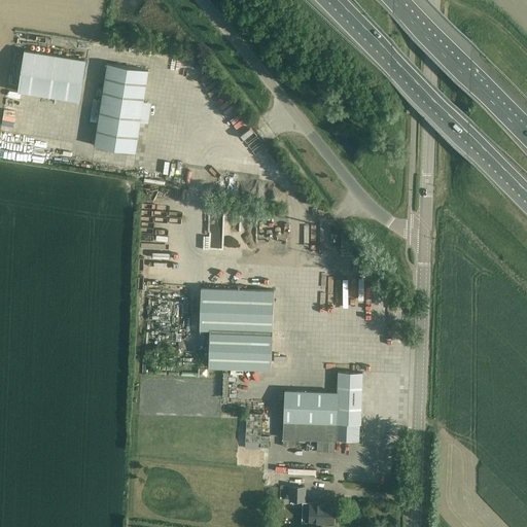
[(25,50),(18,92),(80,101),(86,60),(25,50)]
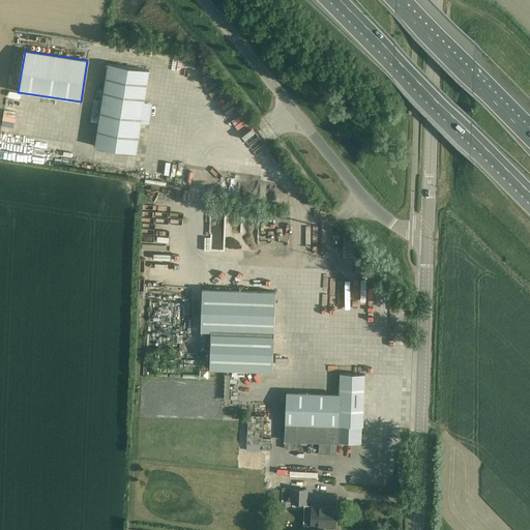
[(149,70),(108,63),(95,146),(137,153),(149,70)]
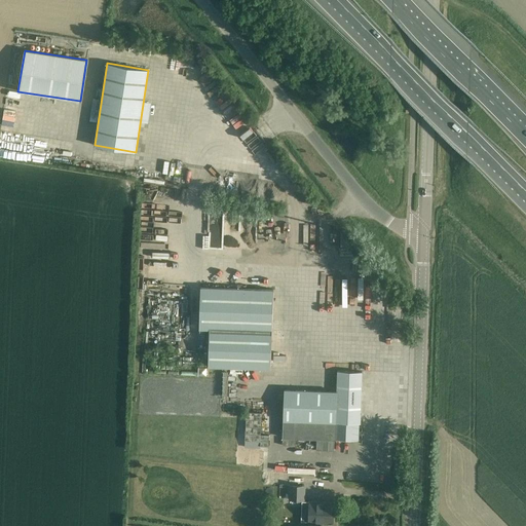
[(5,94),(0,126),(0,147),(22,150),(24,138),(10,136),(11,130),(15,108),(11,107),(13,96),(5,94)]
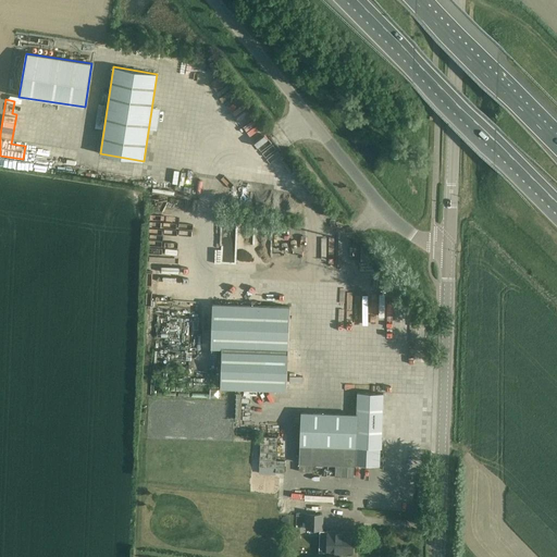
[(248,120),(239,130),(245,135),(254,125),(248,120)]
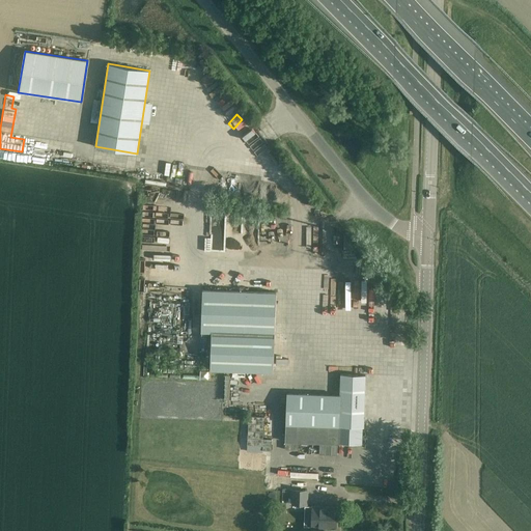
[(238,159),(232,164),(243,172),(247,167),(238,159)]
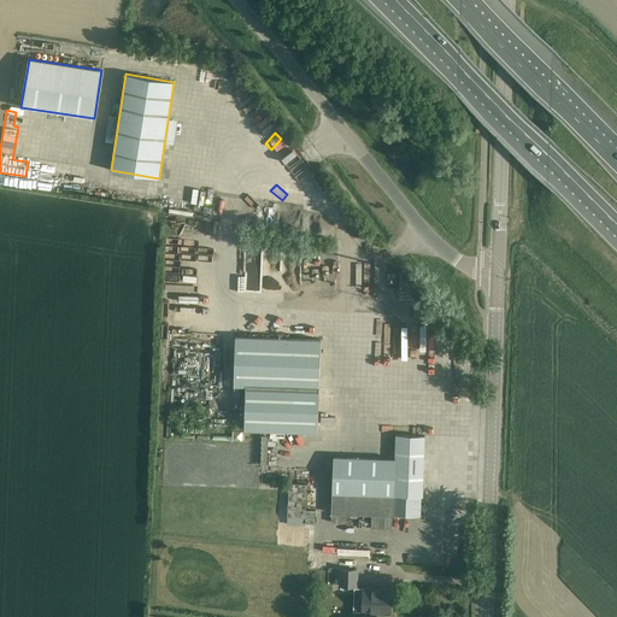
[(298,188),(288,197),(297,206),(306,198),(298,188)]
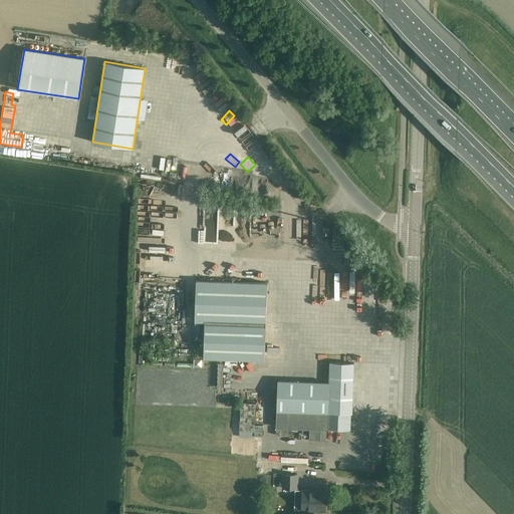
[(220,212),(219,222),(233,223),(234,212),(220,212)]
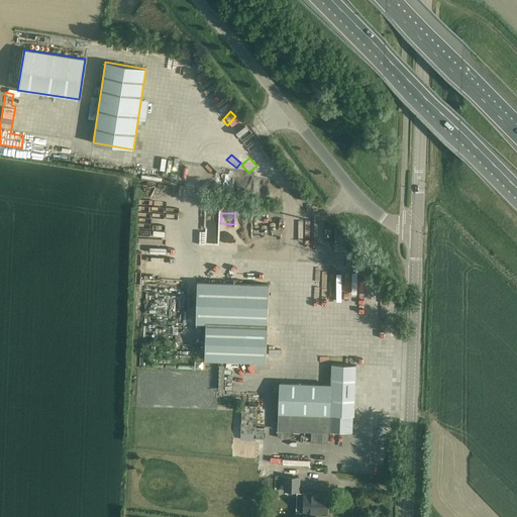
[(336,276),(345,276),(345,272),(356,272),(356,266),(340,266),(340,272),(335,272),(336,276)]
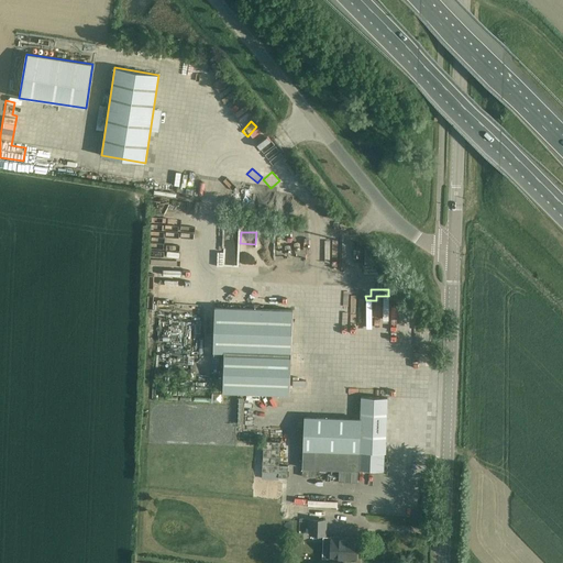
[(378,322),(379,306),(360,305),(359,321),(378,322)]
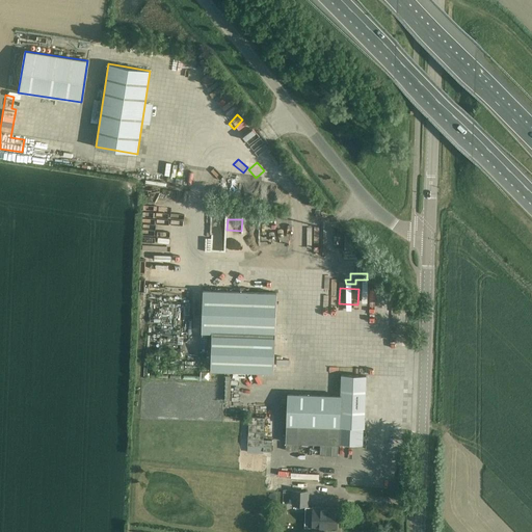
[(273,372),(276,293),(203,290),(202,333),(212,333),(210,370),(273,372)]
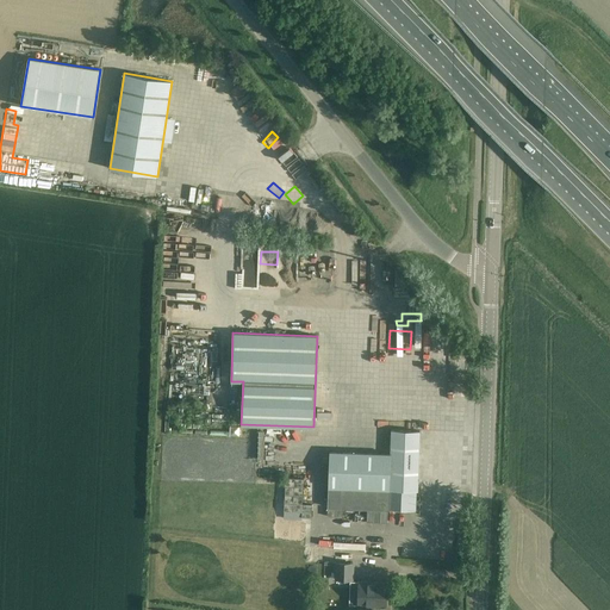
[(371,410),(366,410),(366,416),(381,416),(381,402),(371,402),(371,410)]
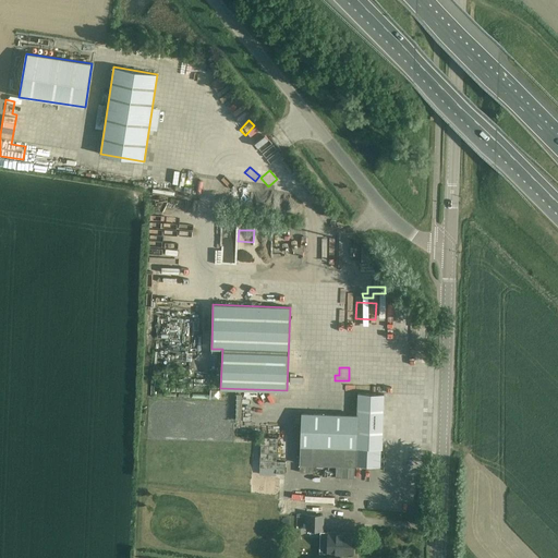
[(381,448),(384,395),(358,393),(356,414),(302,413),(301,462),(379,465),(379,448),(381,448)]
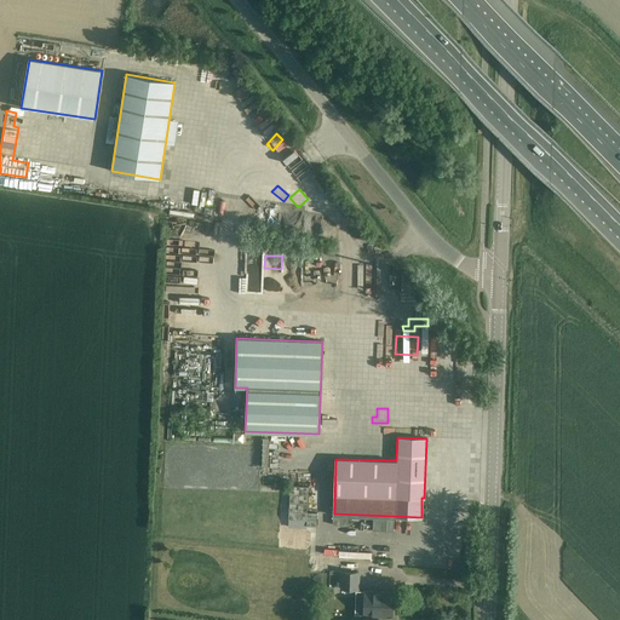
[(379,530),(394,532),(394,518),(380,518),(379,530)]
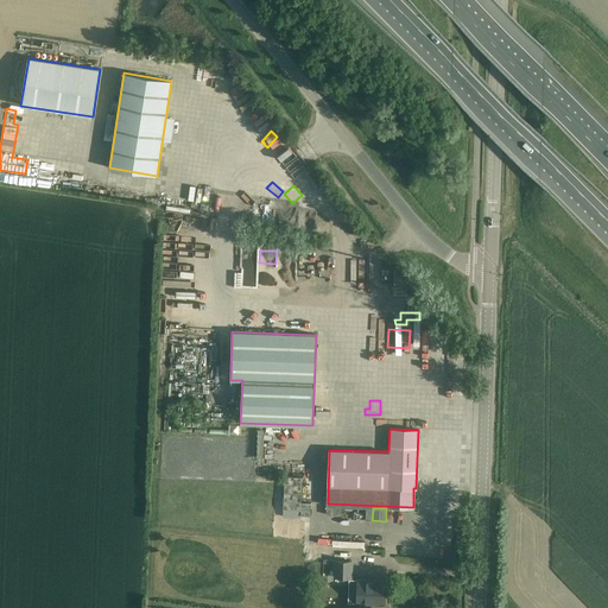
[(276,545),(286,546),(287,527),(277,527),(276,545)]
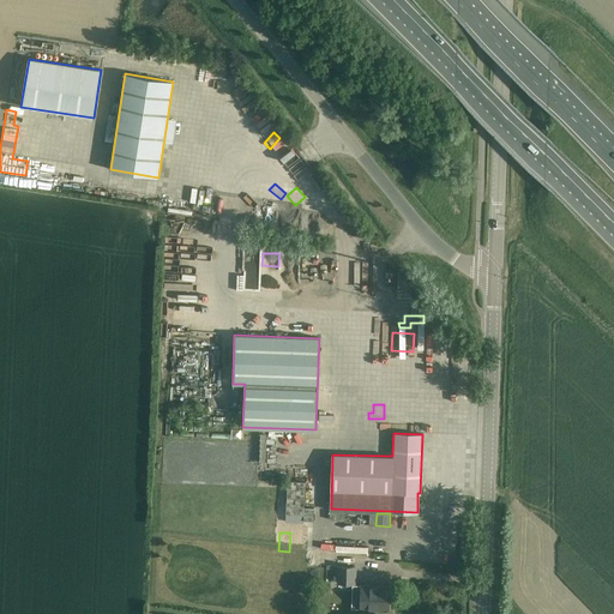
[(302,551),(302,565),(314,565),(314,551),(302,551)]
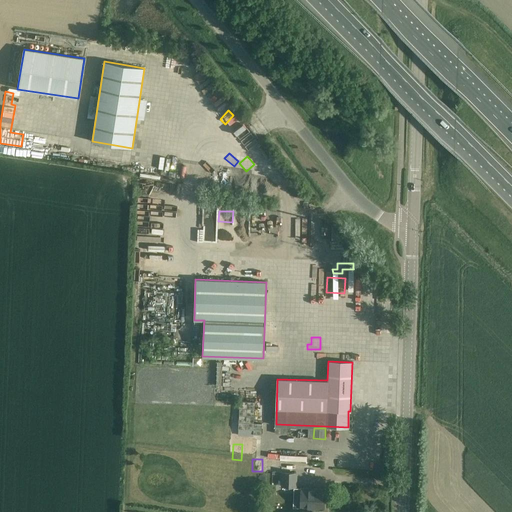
[(296,487),(296,474),(282,473),(282,486),(296,487)]
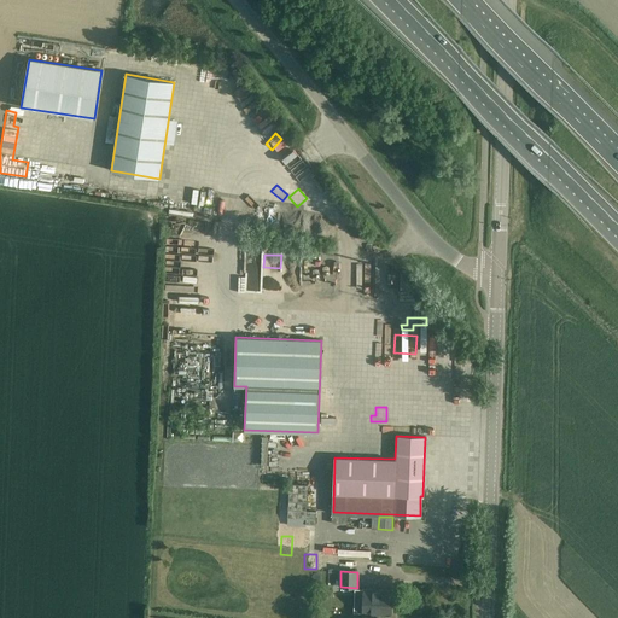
[(363,614),(391,614),(392,590),(365,590),(363,614)]
